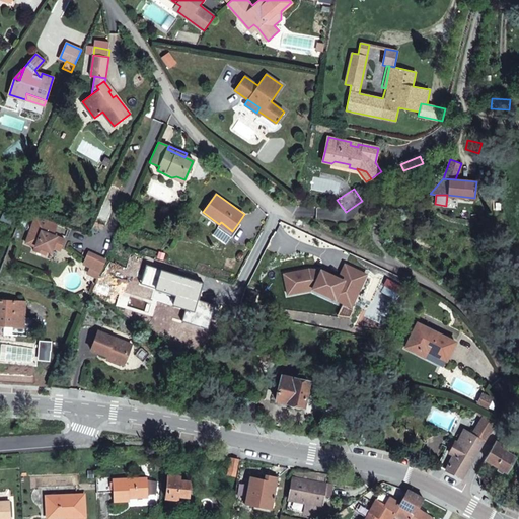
[(17,218),(8,214),(4,221),(14,225),(17,218)]
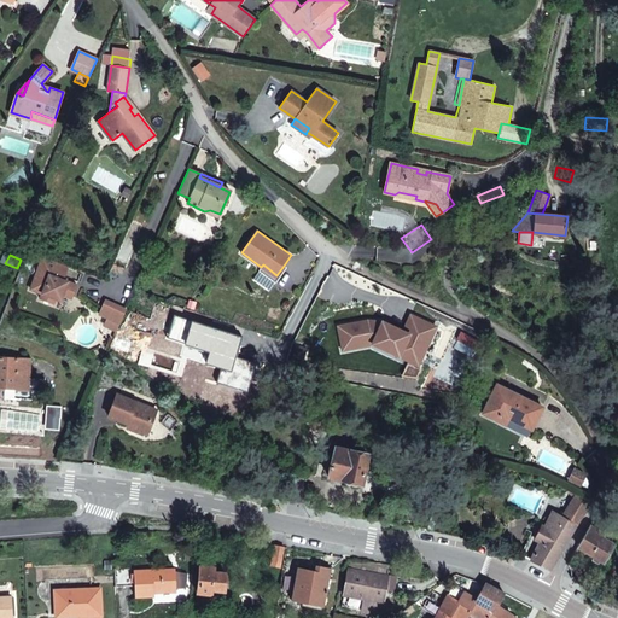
[(68,266),(44,257),(30,290),(42,293),(40,299),(53,304),(54,298),(63,295),(73,298),(77,286),(63,280),(68,266)]
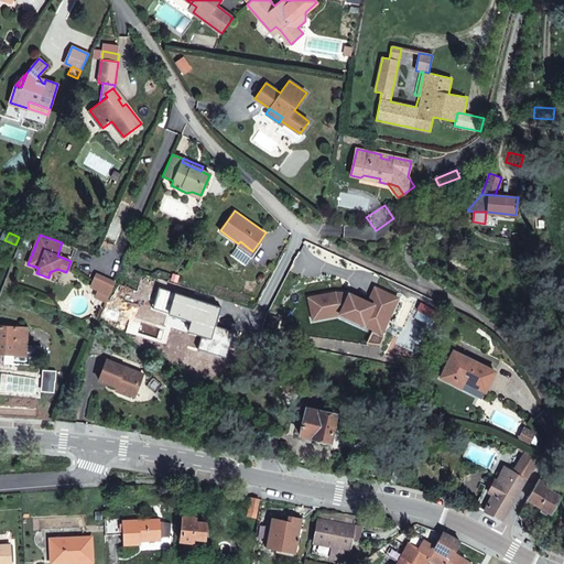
[(252,251),(240,241),(238,243),(237,247),(252,258),(262,243),(259,242),(252,251)]
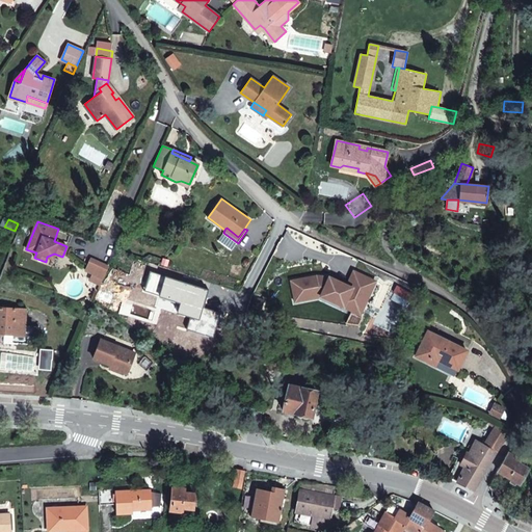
[(317,276),(291,281),(295,301),(321,297),(343,307),(349,295),(366,302),(375,282),(353,271),(347,286),(329,277),(317,276)]
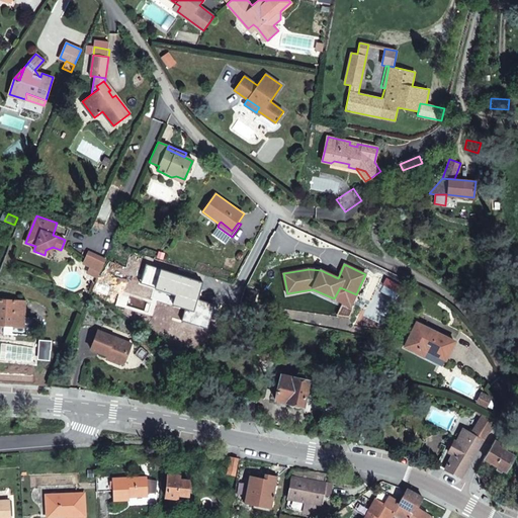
[(398,285),(386,279),(383,284),(394,291),(398,285)]
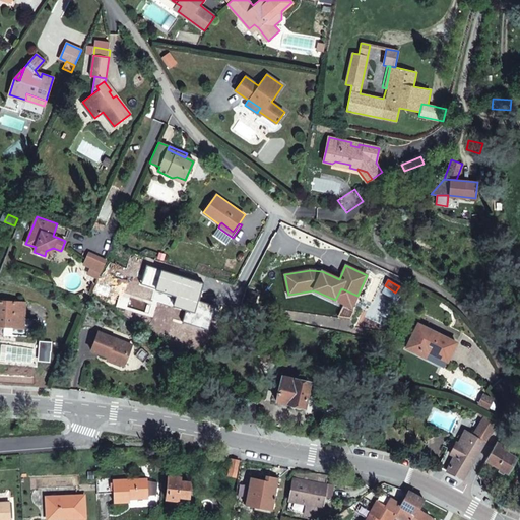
[(341,288),(335,300),(351,308),(358,296),(341,288)]
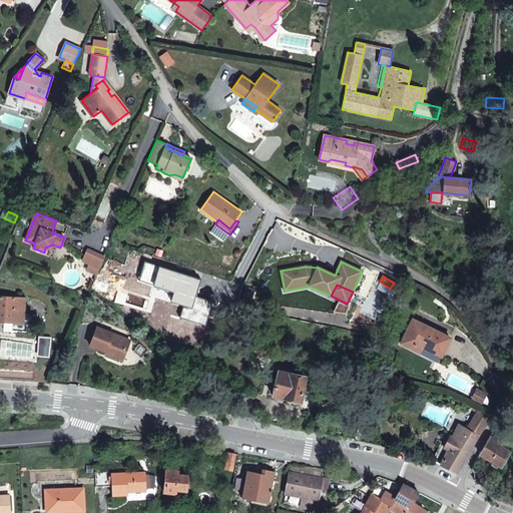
[(26,298),(0,295),(0,329),(25,332),(29,332),(31,331),(32,330),(32,328),(33,315),(25,315),(26,298)]
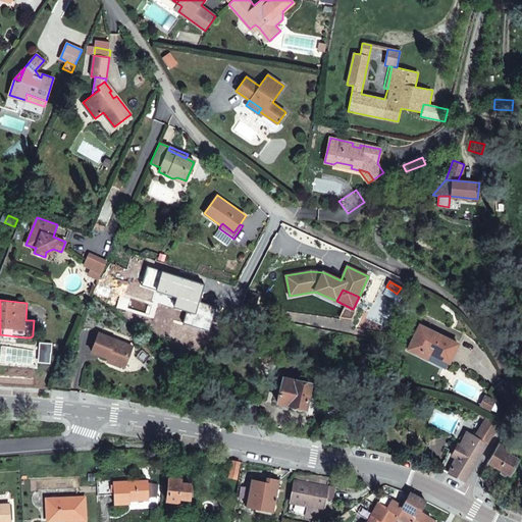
[(458,344),(420,324),(408,349),(420,355),(424,348),(428,351),(429,353),(449,362),(458,344)]
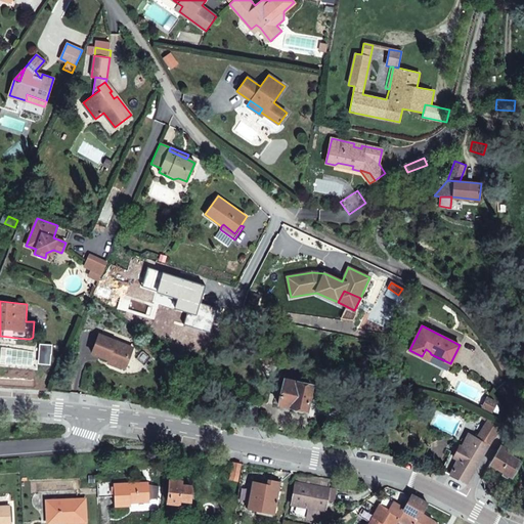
[(130,347),(99,335),(92,353),(107,359),(112,360),(110,363),(121,368),(125,366),(129,358),(127,354),(130,347)]
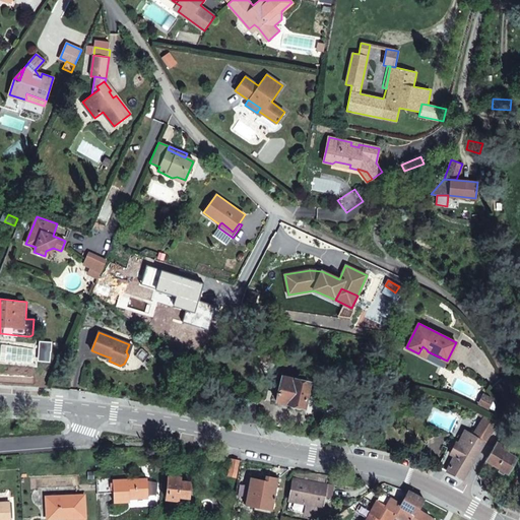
[(427,349),(423,346),(418,353),(425,356),(428,351),(427,349)]
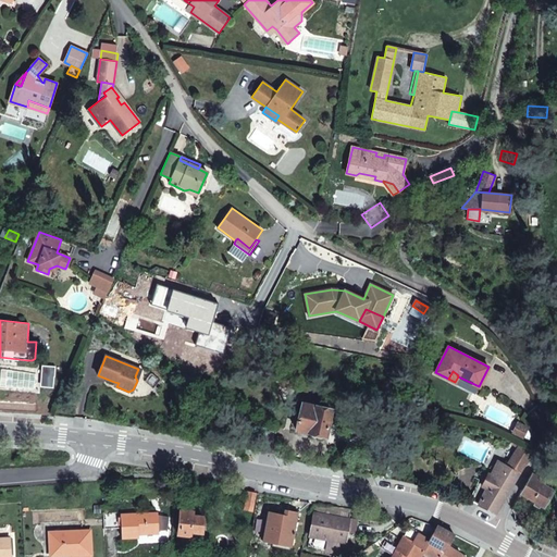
[(297,383),(279,378),(279,386),(276,385),(276,388),(280,388),(280,384),(295,388),(297,383)]
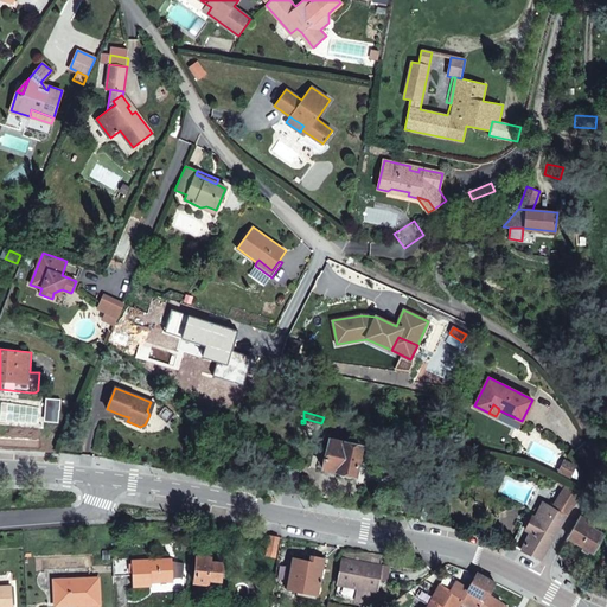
[(362,446),(330,439),(323,468),(339,472),(338,473),(340,475),(350,478),(352,477),(352,475),(355,475),(362,446)]
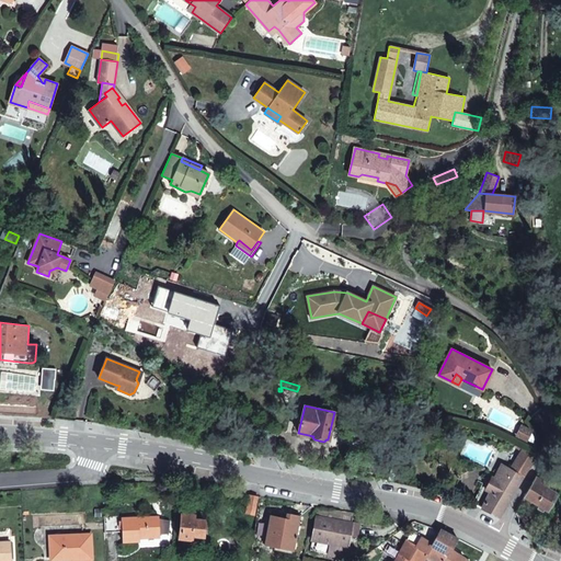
[(531,431),(523,426),(518,435),(527,439),(531,431)]
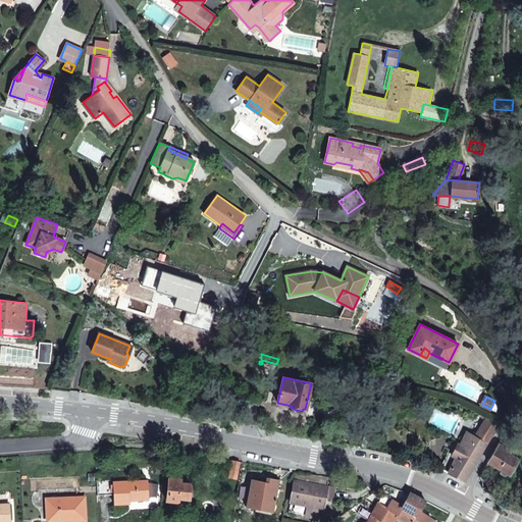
[(500,423),(488,415),(485,420),(475,436),(467,432),(460,428),(439,468),(439,469),(464,481),(486,444),(500,423)]
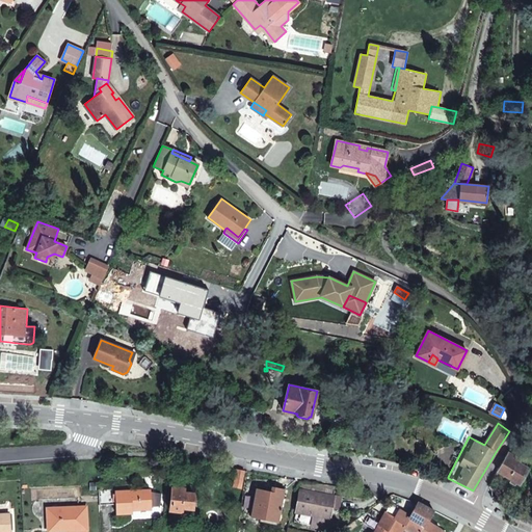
[(377,442),(373,440),(368,455),(372,456),(377,442)]
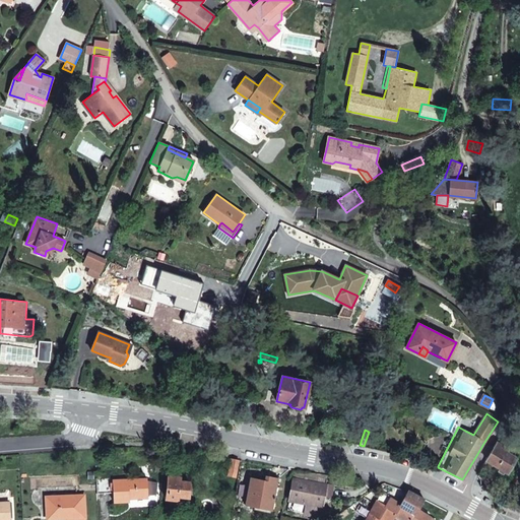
[(509,449),(497,442),(486,460),(500,467),(506,471),(509,473),(518,458),(508,452),(508,451),(509,449)]
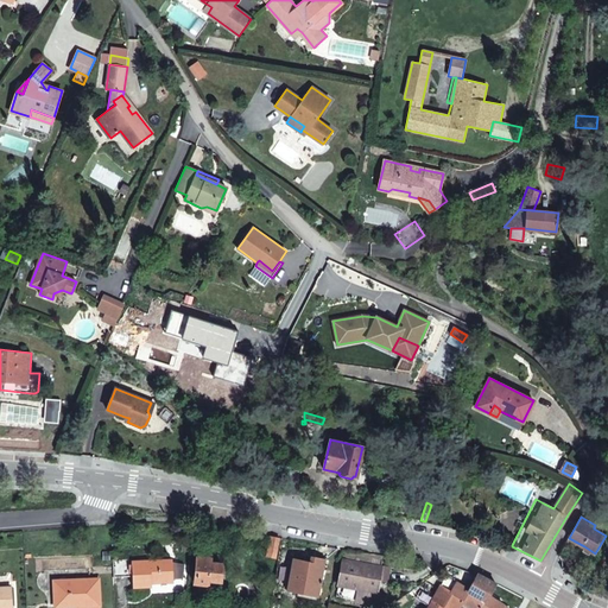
[(279,538),(270,536),(266,553),(276,556),(279,538)]
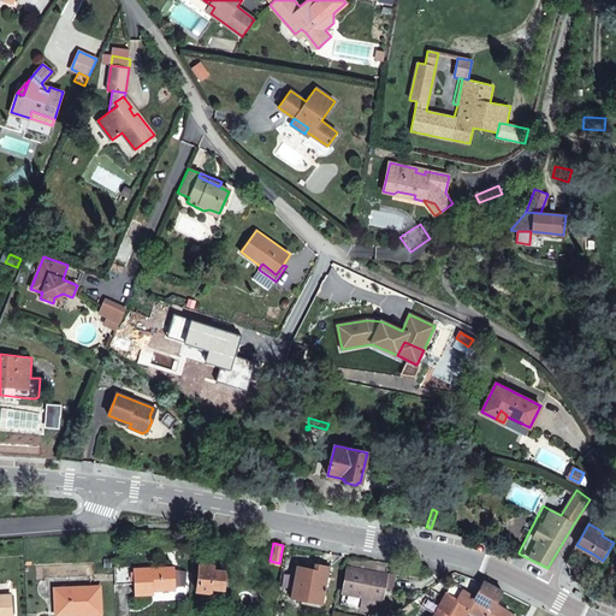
[(225,572),(213,569),(213,566),(200,563),(197,591),(211,592),(211,587),(224,588),(225,572)]
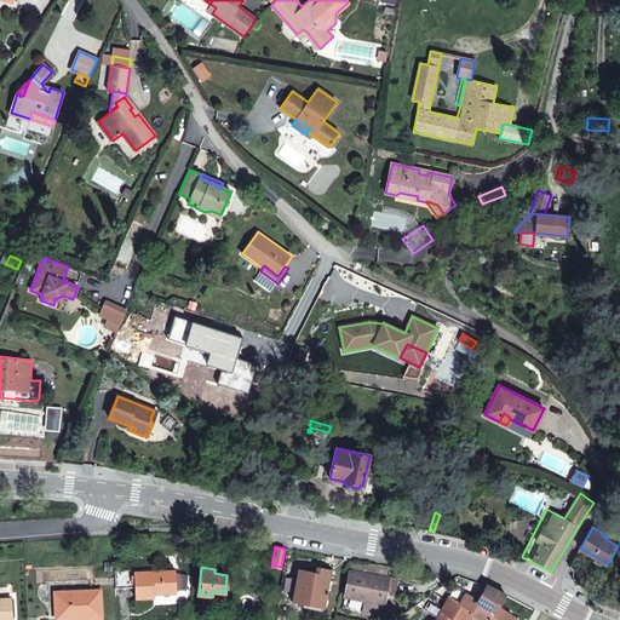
[(332,569),(316,567),(315,572),(298,568),(292,601),(325,608),(332,569)]
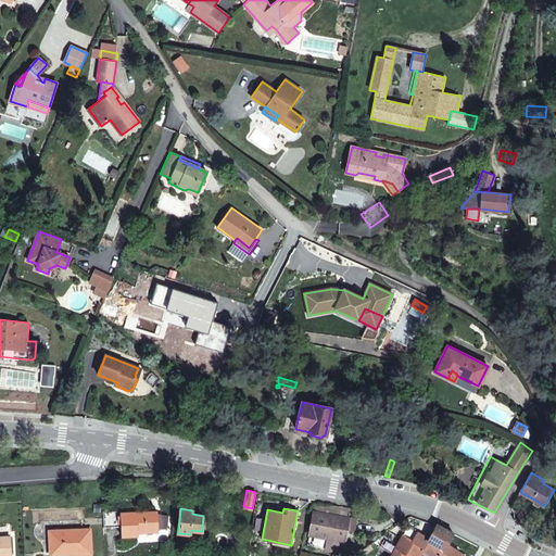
[(158,510),(121,513),(121,512),(103,513),(104,528),(122,527),(122,536),(139,535),(139,531),(159,530),(159,528),(159,521),(158,513),(158,510)]
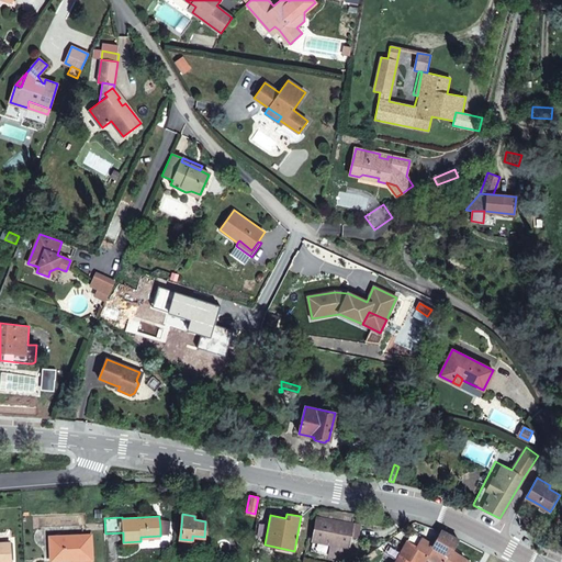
[(352,523),(317,516),(313,540),(330,543),(336,544),(334,555),(346,558),(348,547),(350,535),(358,537),(360,524),(352,523)]
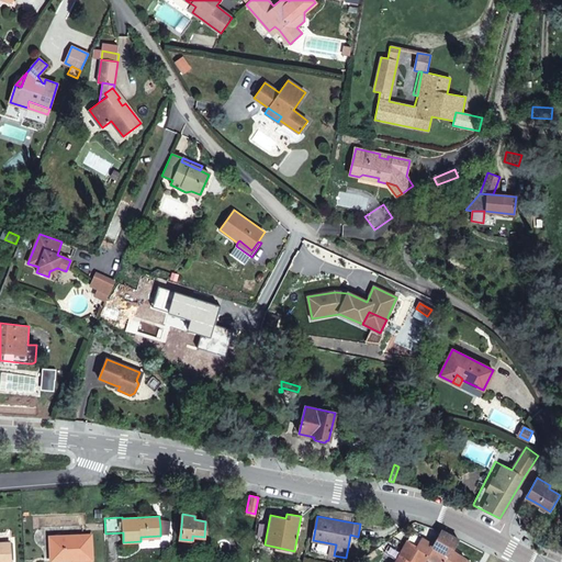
[(160,527),(160,534),(169,534),(170,520),(159,518),(160,527)]
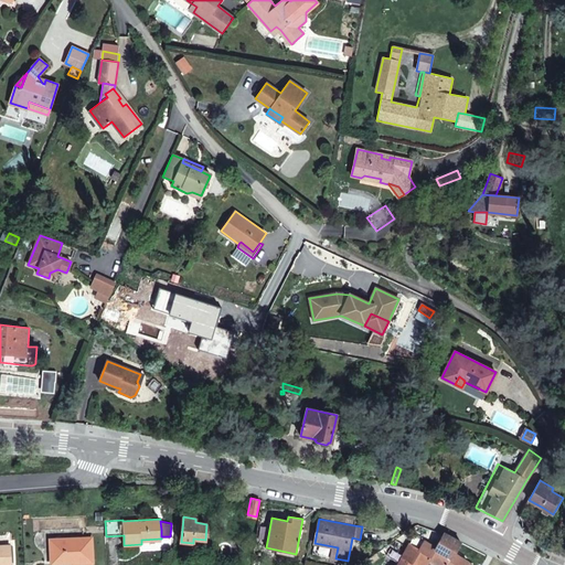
[(460,541),(444,533),(436,546),(425,540),(418,550),(429,557),(435,548),(450,557),(452,553),(454,552),(454,553),(460,541)]
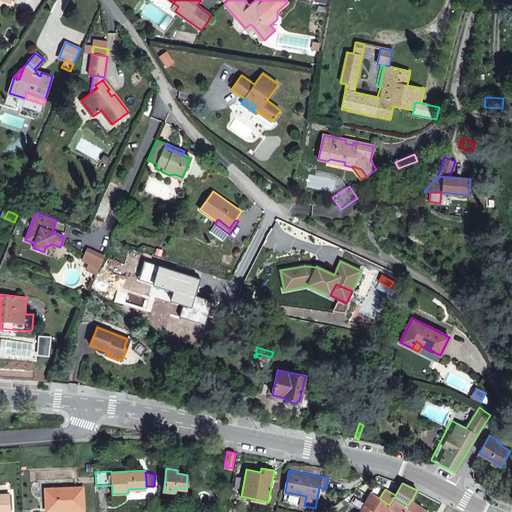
[(83,487),(45,489),(46,508),(64,507),(63,511),(83,511),(84,509),(83,487)]
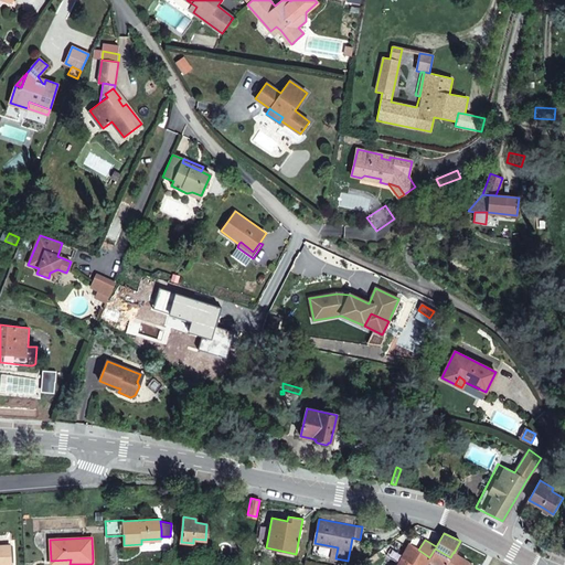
[(418,550),(409,544),(407,547),(397,564),(414,564),(415,564),(425,564),(429,558),(429,557),(418,550)]
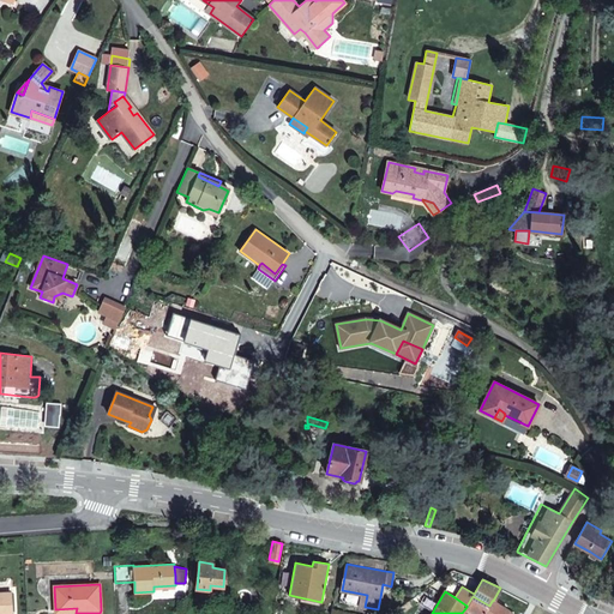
[(0,593),(0,613),(12,613),(11,593),(0,593)]
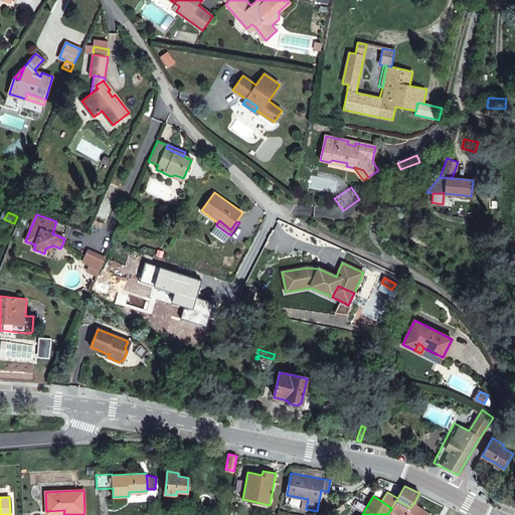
[(404,514),(410,508),(396,500),(391,508),(391,509),(399,514),(404,514)]
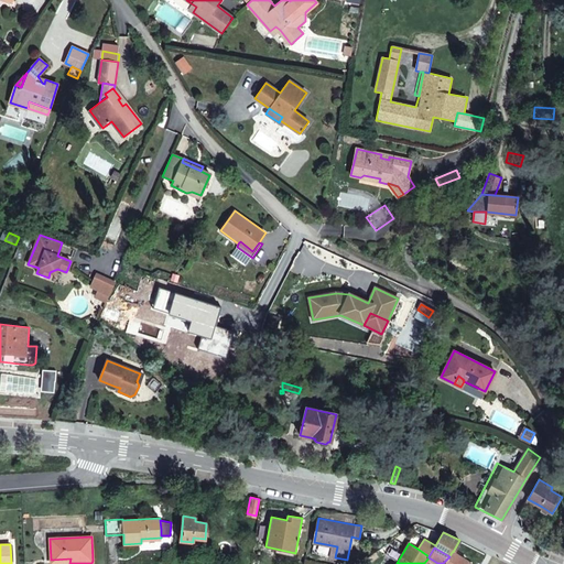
[(467,561),(453,552),(453,551),(452,552),(449,556),(443,563),(470,563),(472,563),(467,561)]
